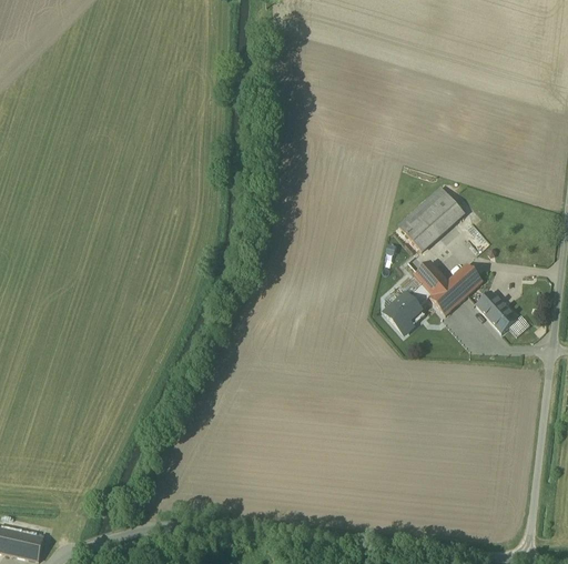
[(442,188),(398,225),(422,250),(464,213),(442,188)]
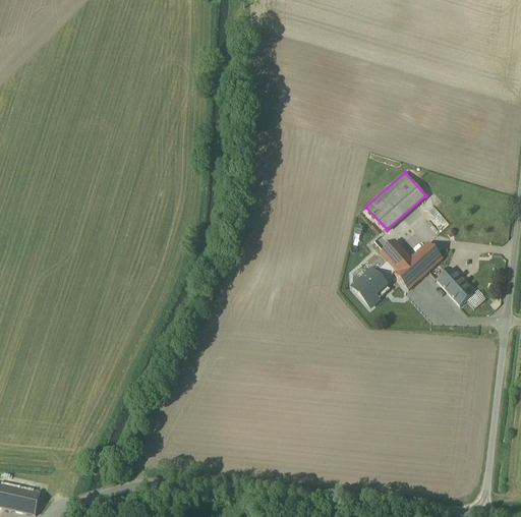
[(443,257),(428,241),(411,256),(395,238),(380,251),(387,261),(396,270),(394,272),(408,288),(443,257)]
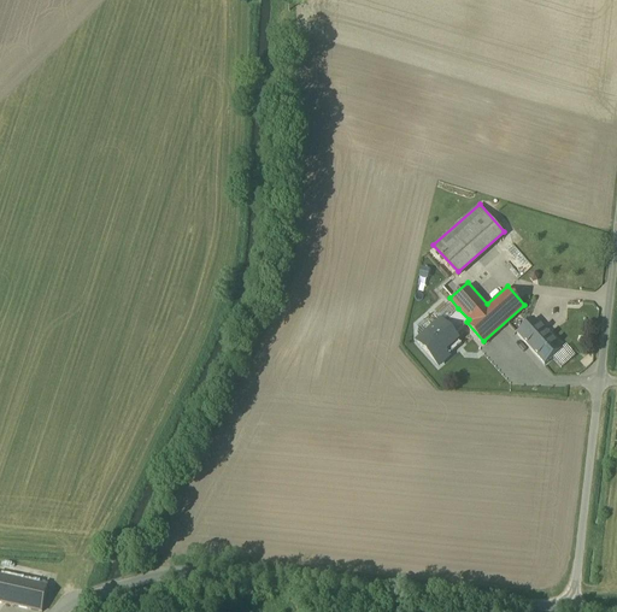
[(458,309),(444,322),(453,334),(466,322),(469,319),(458,309)]
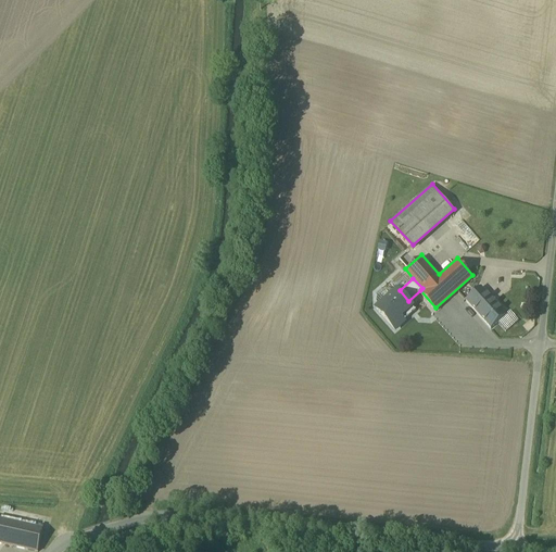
[(379,299),(392,289),(388,284),(376,295),(379,299)]
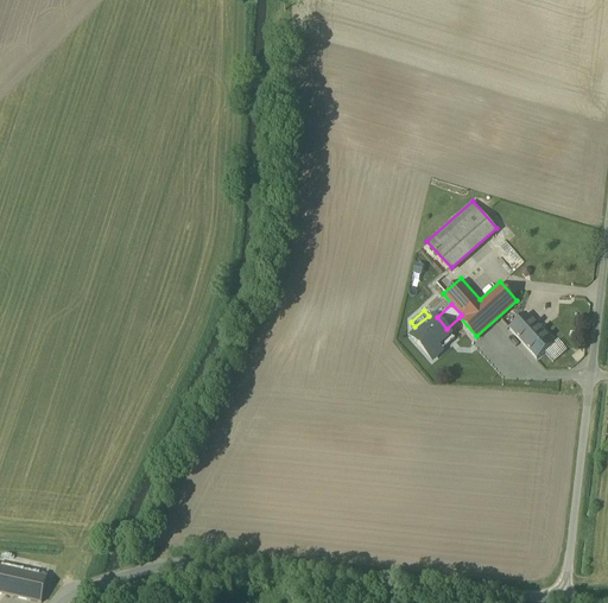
[(526,311),(510,325),(537,356),(553,341),(526,311)]
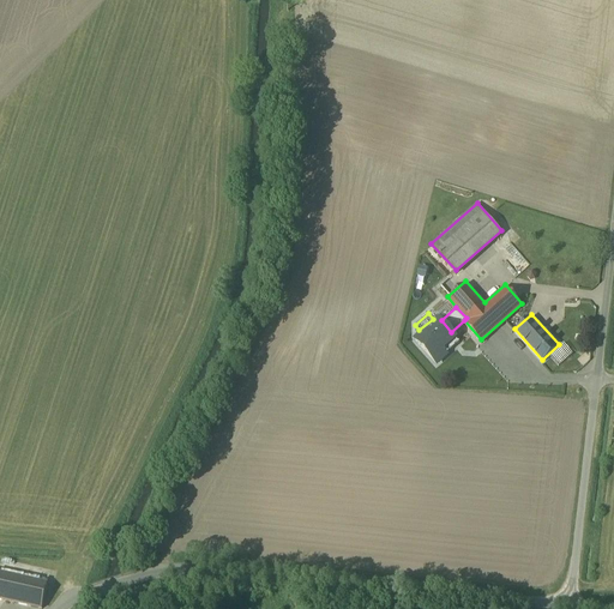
[(441,320),(438,317),(415,337),(437,360),(446,351),(441,347),(455,336),(451,332),(441,320)]
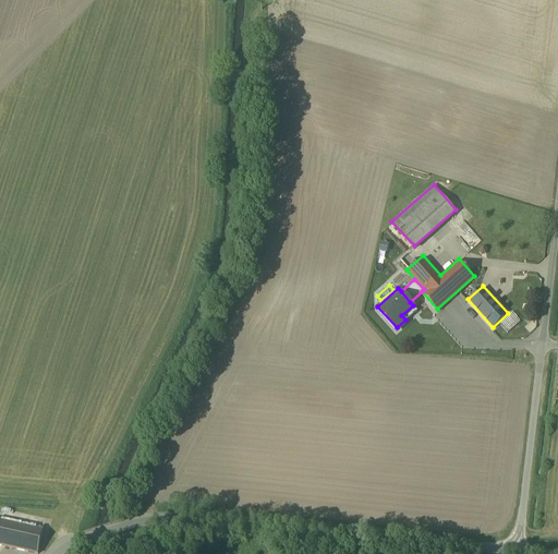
[(0,518),(0,542),(41,553),(47,528),(0,518)]
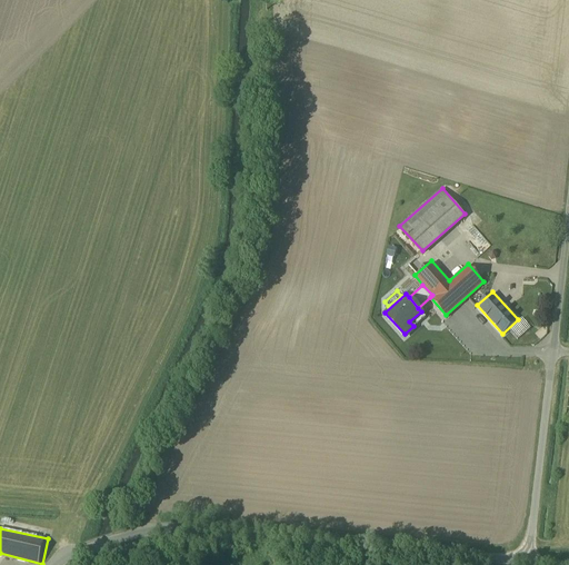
All buildings are outlined.
